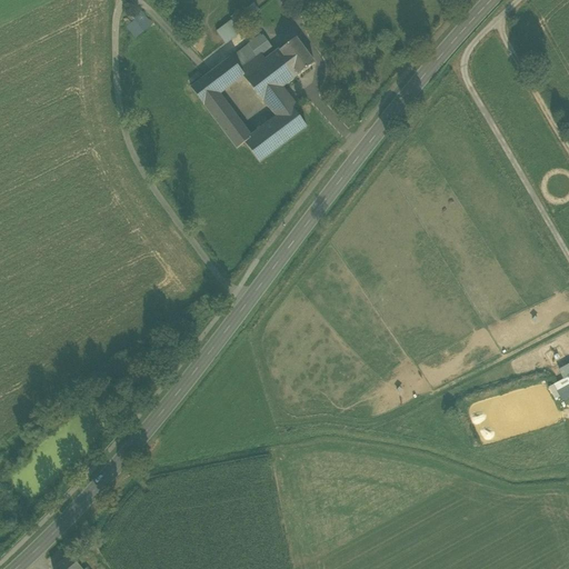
[(255,3),(237,17),(242,23),(259,11),(255,3)]
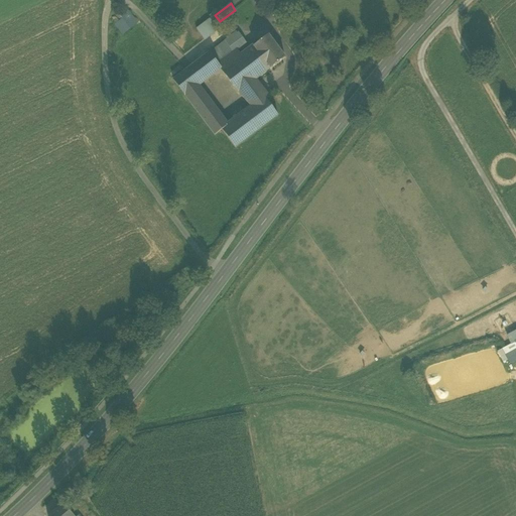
[(123,35),(139,22),(126,8),(119,14),(122,18),(114,25),(123,35)]
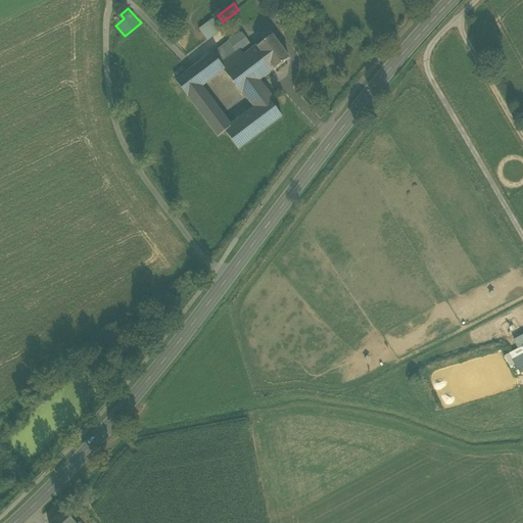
[(199,29),(206,39),(225,27),(217,15),(199,29)]
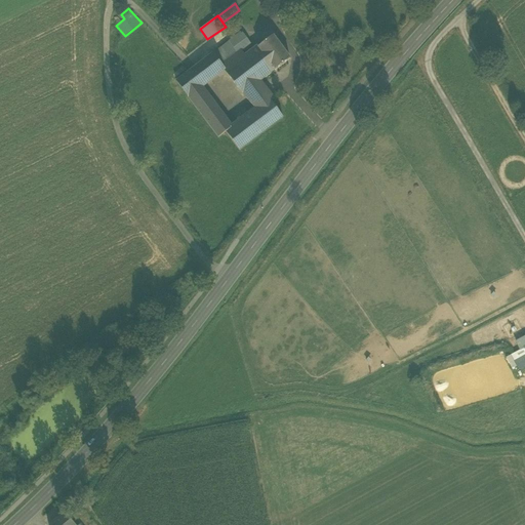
[(242,94),(255,109),(269,99),(271,101),(274,98),(260,81),(259,82),(254,76),(257,73),(245,57),(241,51),(248,45),(240,33),(232,39),(240,50),(221,64),(212,53),(196,66),(208,81),(217,74),(220,77),(226,73),(242,94)]
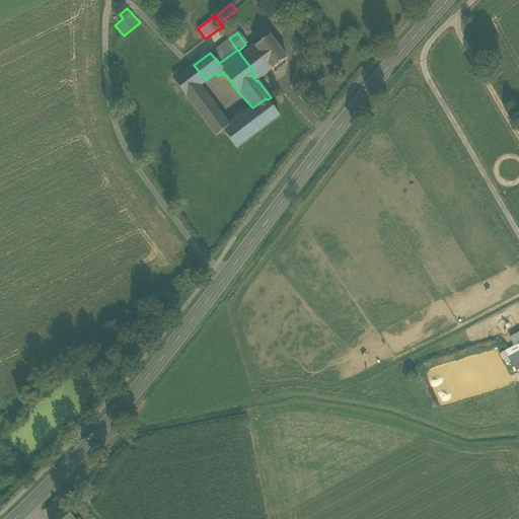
[(251,75),(256,81),(257,80),(286,58),(270,35),(242,57),(254,72),(251,75)]
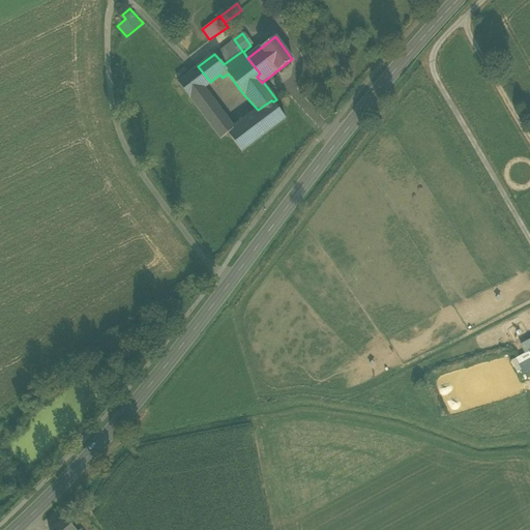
[(234,39),(214,54),(224,64),(242,51),(234,39)]
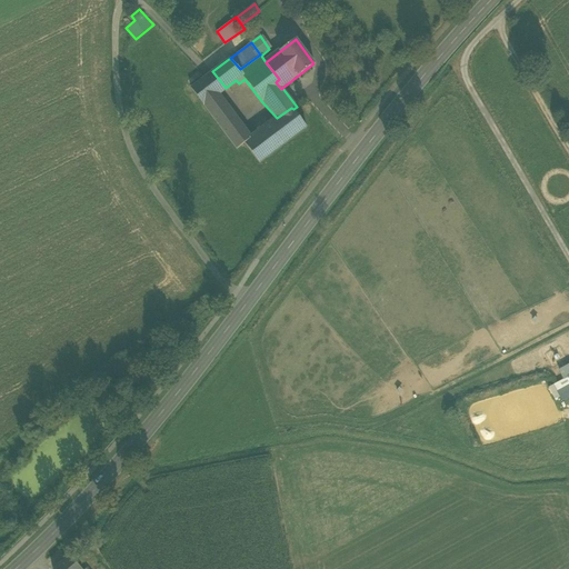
[(219,93),(226,88),(212,71),(206,76),(219,93)]
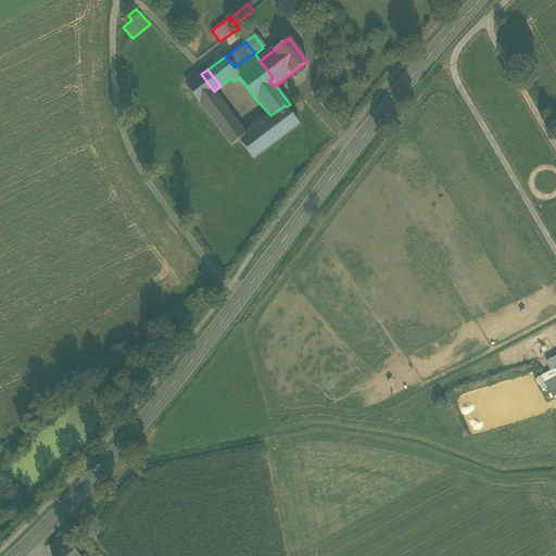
[(231,146),(239,139),(245,134),(214,91),(201,74),(187,86),(231,146)]
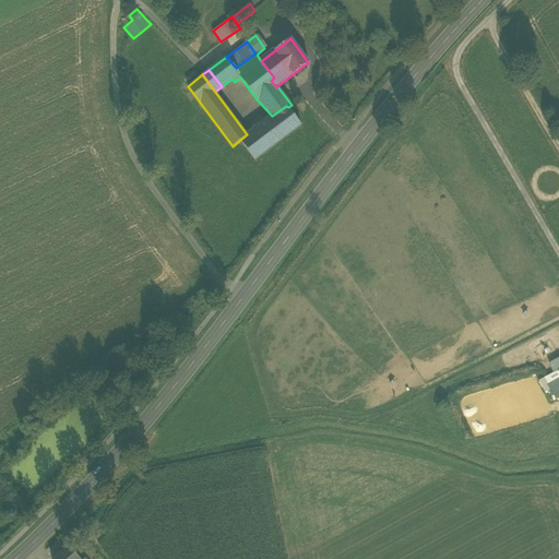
[(301,126),(288,107),(286,106),(272,116),(247,134),(240,140),(254,161),(301,126)]
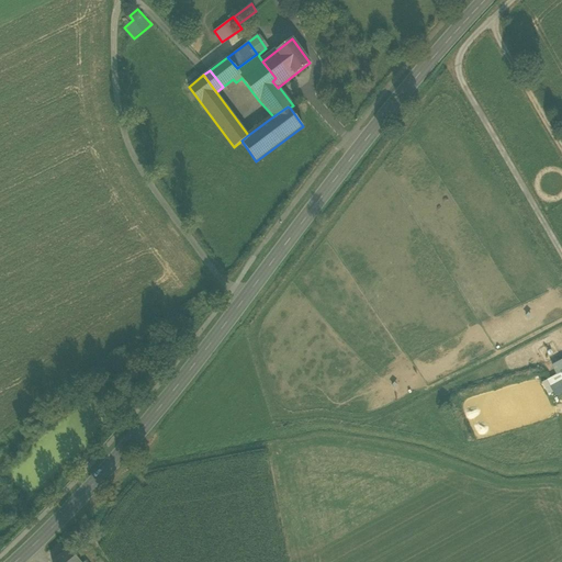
[(561,373),(561,371),(561,359),(551,366),(557,375),(561,373)]
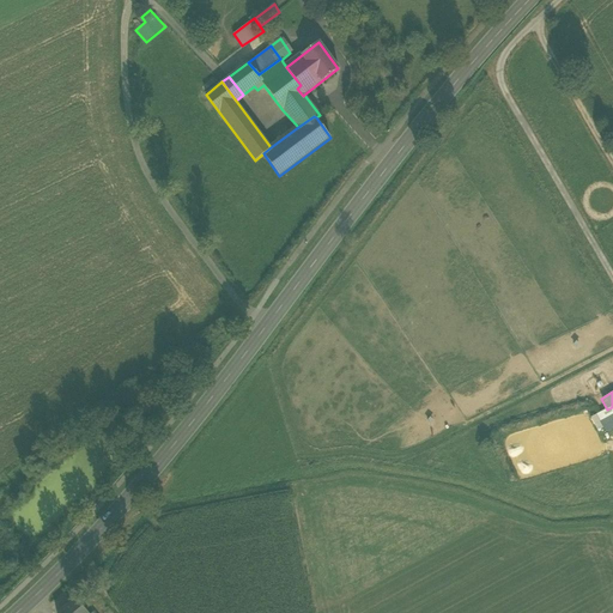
[(604,428),(606,432),(612,428),(612,410),(612,407),(607,410),(596,414),(604,428)]
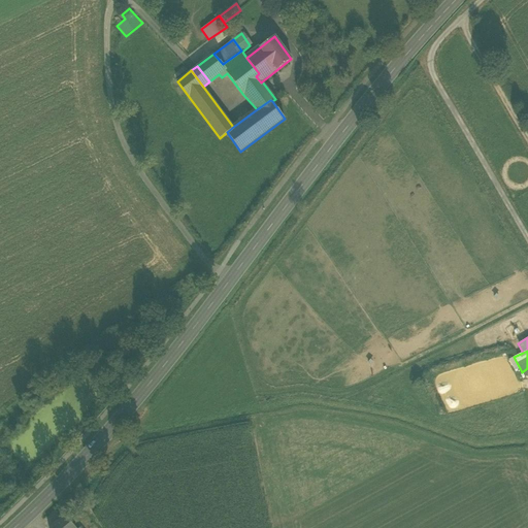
[(520,368),(514,357),(508,360),(515,370),(520,368)]
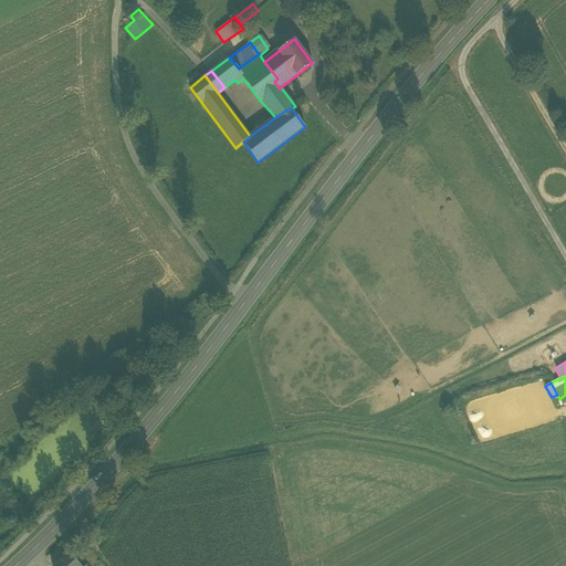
[(53,565),(81,565),(70,553),(53,565)]
